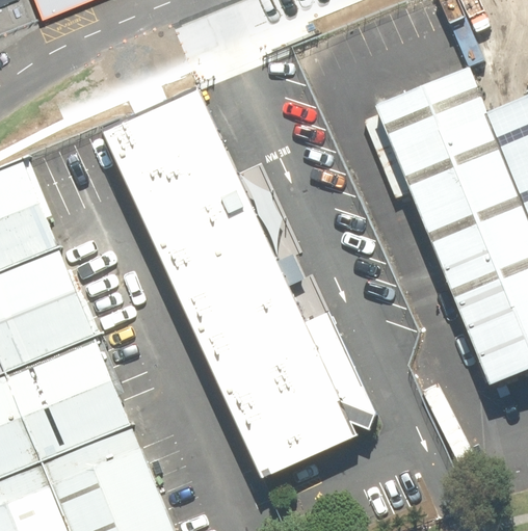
[(38,0),(46,16),(83,0),(38,0)]
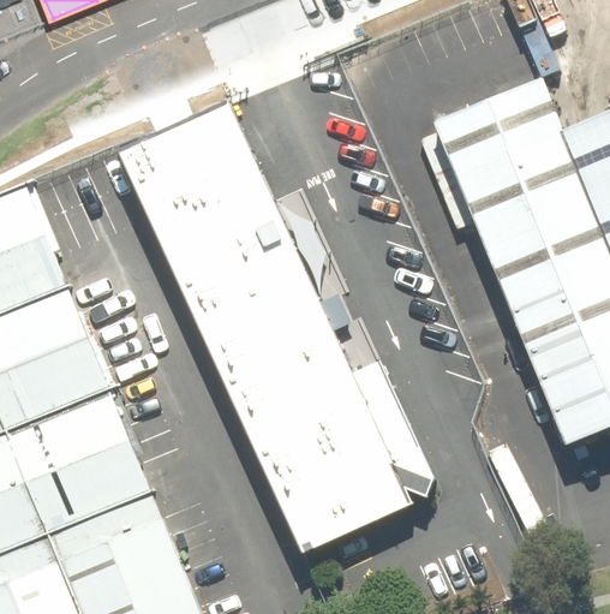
[(609,111),(562,130),(542,77),(434,119),(564,447),(609,428),(609,111)]
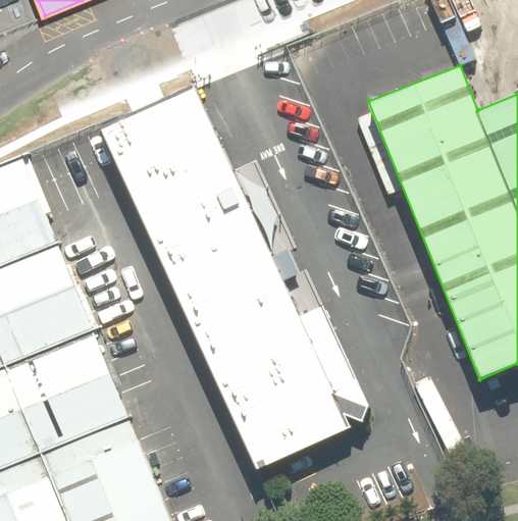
[(101,127),(255,470),(347,429),(194,87),(101,127)]
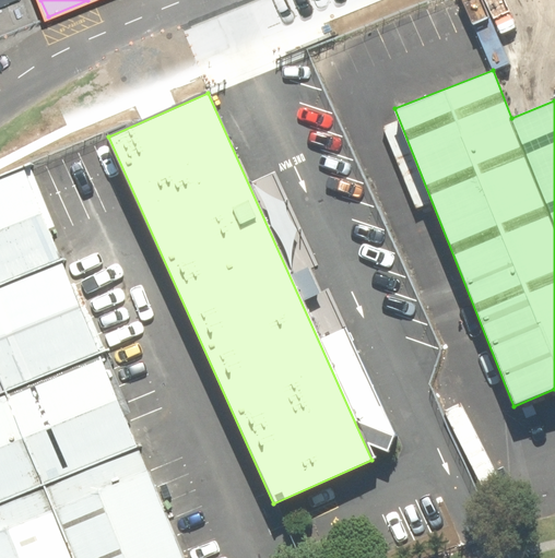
[(0,286),(67,261),(30,168),(0,179),(0,286)]
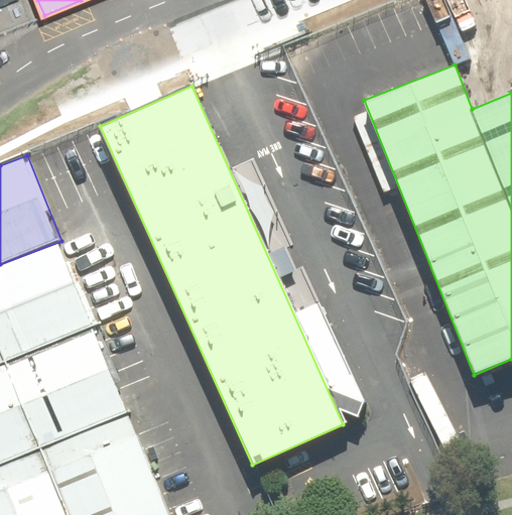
[(0,350),(4,361),(94,327),(61,241),(0,264),(0,350)]
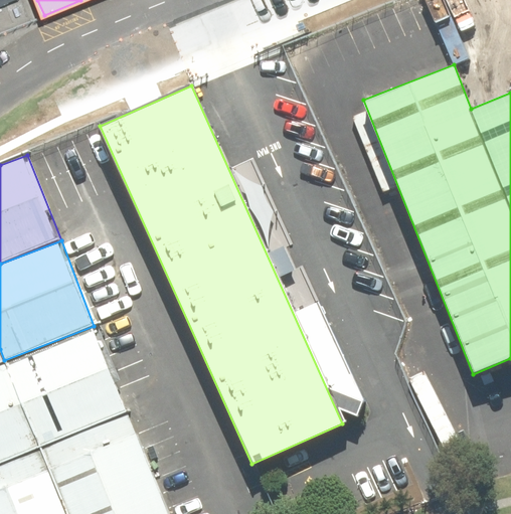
[(94,326),(4,360),(38,446),(128,410),(94,326)]
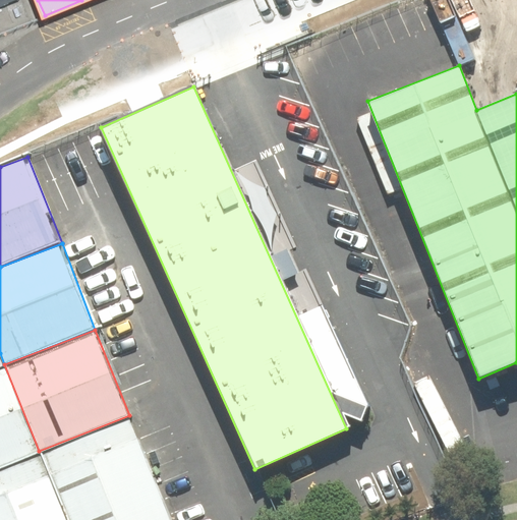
[(0,465),(39,451),(4,364),(0,365),(0,465)]
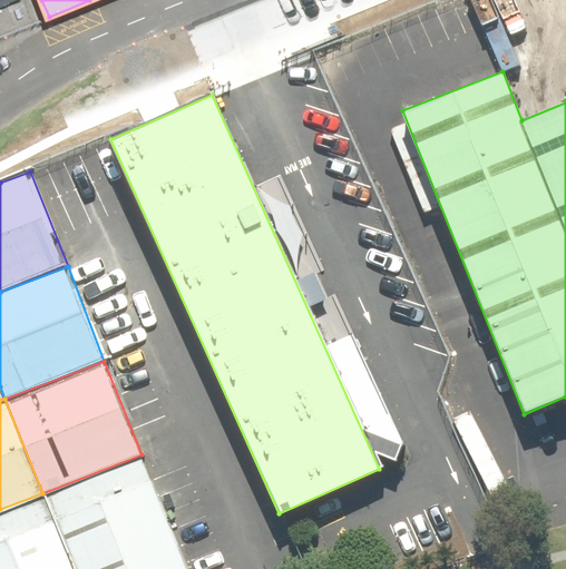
[(186,568),(142,454),(42,493),(72,568),(186,568)]
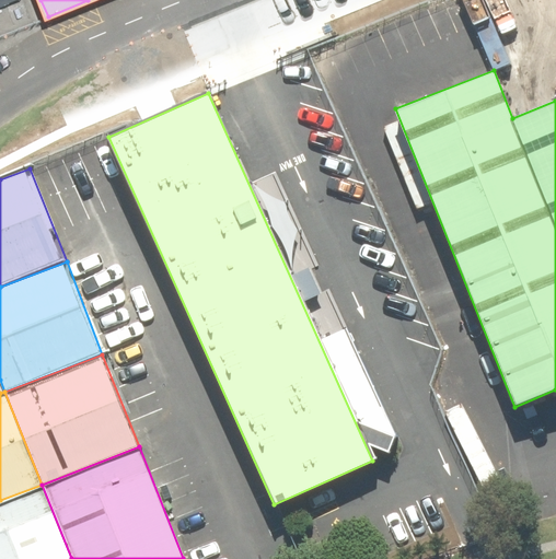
[(71,558),(42,485),(0,500),(0,558),(71,558)]
